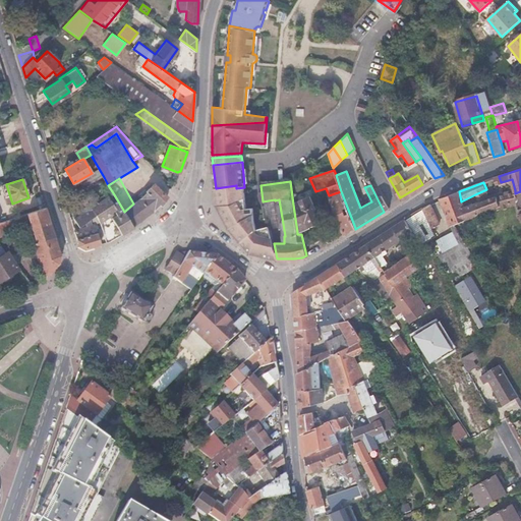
[(159,204),(161,206),(167,196),(155,183),(146,190),(147,192),(133,204),(124,212),(132,226),(148,214),(159,204)]
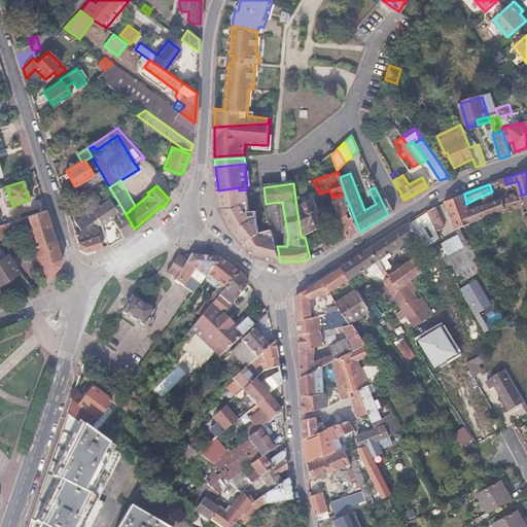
[(239,187),(218,190),(220,208),(225,218),(256,214),(255,210),(253,210),(249,211),(247,189),(239,190),(239,187)]
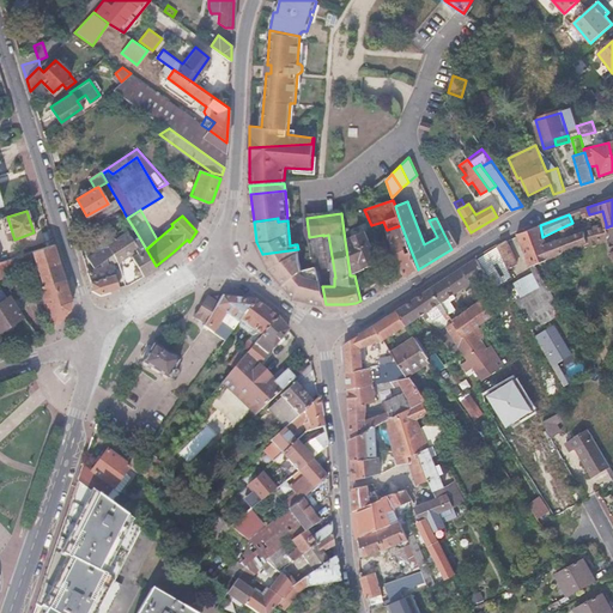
[(608,236),(606,228),(606,224),(562,238),(566,252),(599,238),(608,236)]
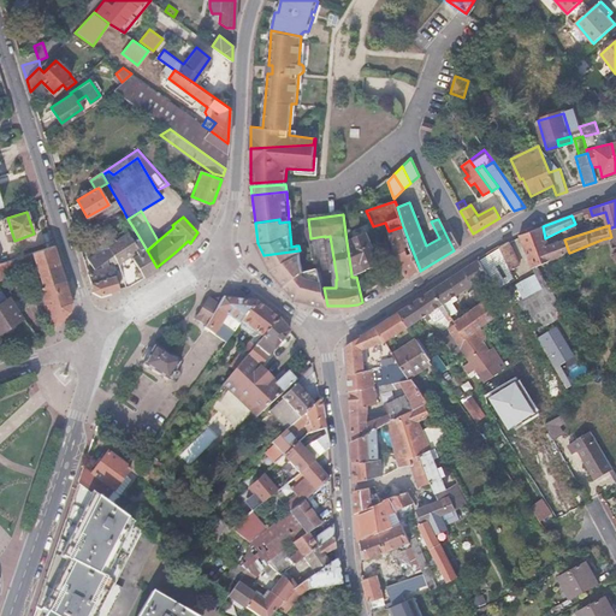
[(407,277),(420,270),(403,226),(389,231),(407,277)]
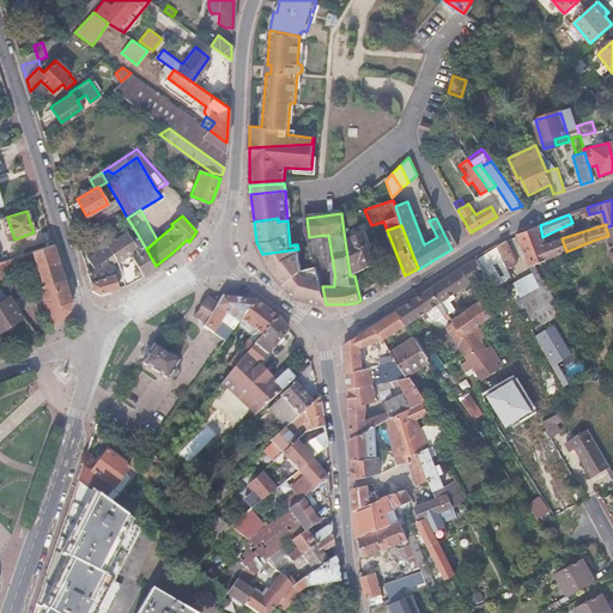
[(542,237),(540,225),(517,232),(517,235),(529,266),(535,263),(566,252),(562,238),(545,244),(542,237)]
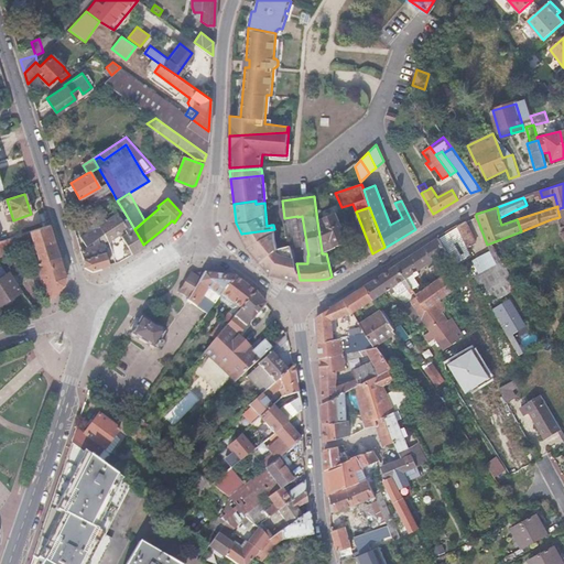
[(82,238),(76,239),(78,245),(84,242),(86,245),(98,238),(101,240),(107,238),(98,225),(90,210),(82,216),(89,231),(80,236),(82,238)]
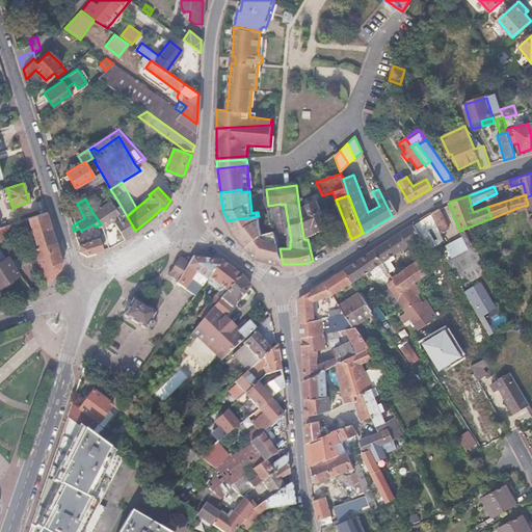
[(124,233),(124,239),(136,232),(135,231),(127,216),(116,198),(111,201),(126,228),(128,231),(124,233)]
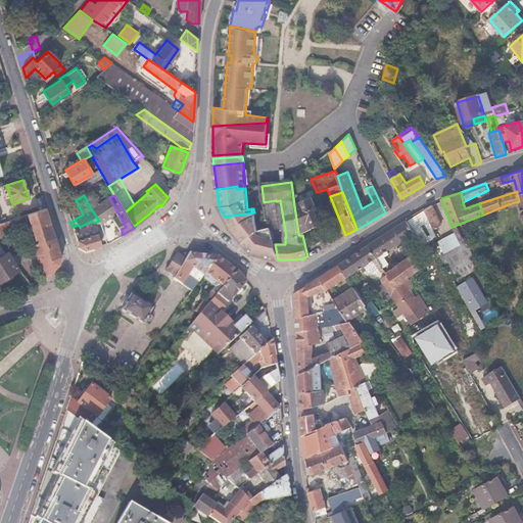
[(100,222),(106,243),(108,243),(122,235),(122,229),(120,226),(124,224),(109,197),(91,208),(99,221),(100,222)]
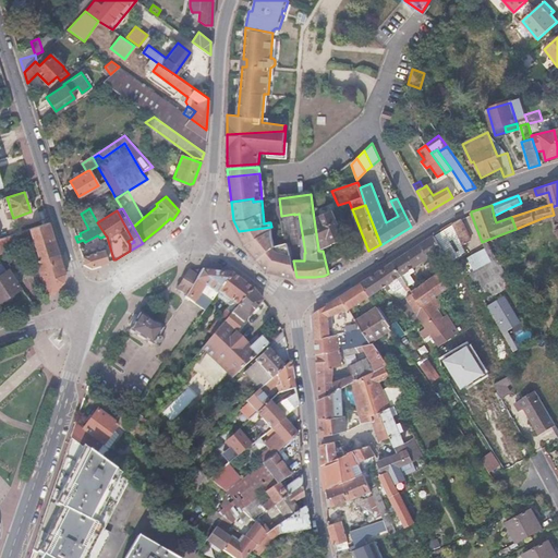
[(331,211),(314,219),(318,249),(343,238),(331,211)]
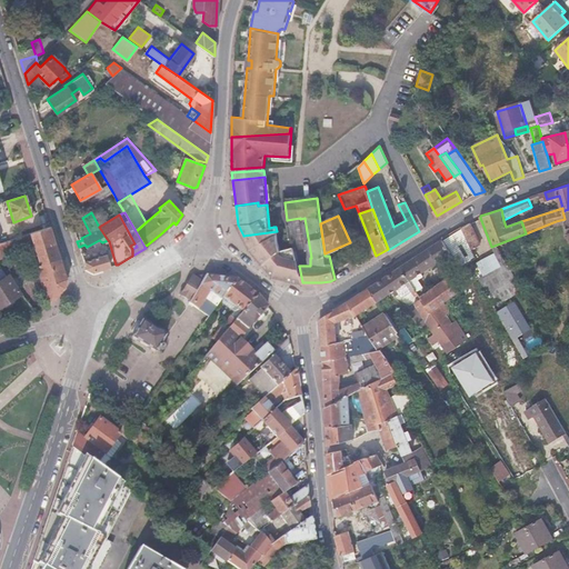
[(568,232),(568,231),(565,219),(556,221),(567,253),(568,252),(568,232)]
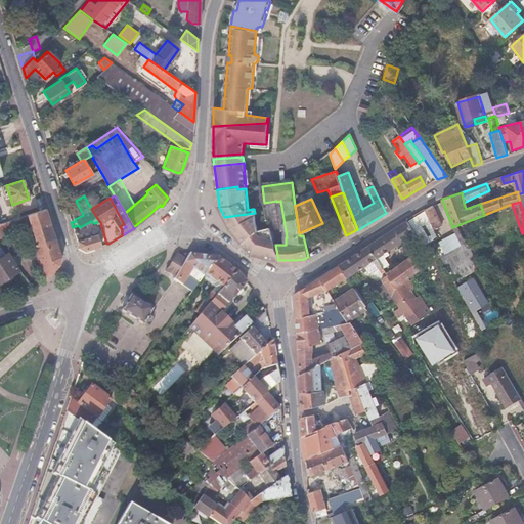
[(433,206),(426,209),(430,219),(434,229),(441,225),(442,223),(433,206)]
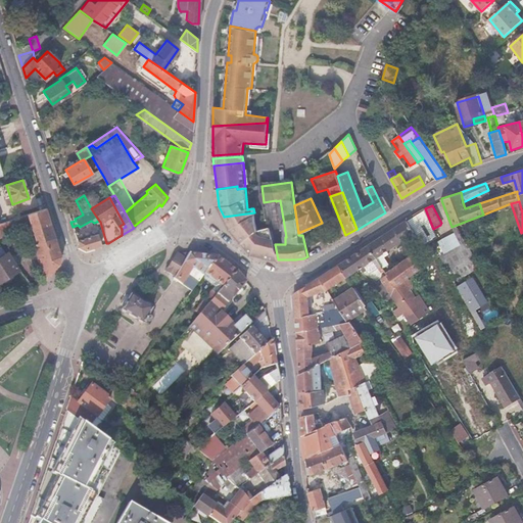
[(60,256),(45,208),(27,215),(31,228),(35,240),(36,243),(33,245),(44,280),(59,264),(60,256)]
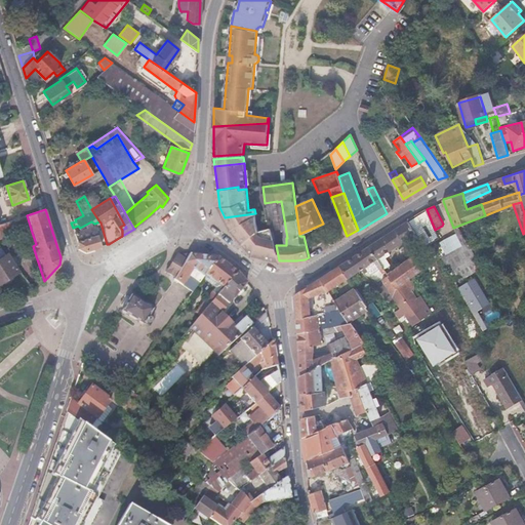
[(431,219),(427,209),(408,221),(416,234),(421,242),(432,237),(425,224),(431,219)]
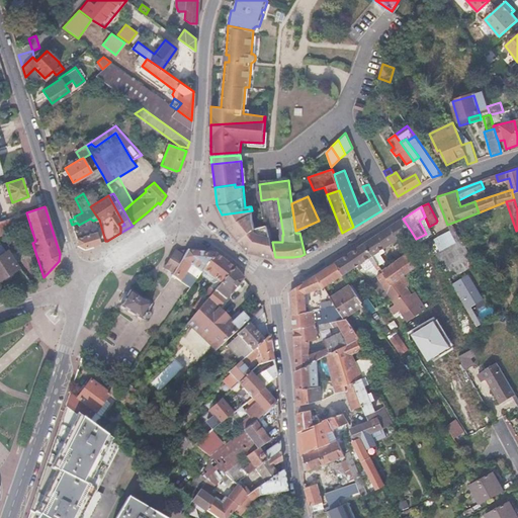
[(275,257),(272,242),(268,225),(255,228),(252,218),(252,210),(222,214),(229,229),(249,252),(275,257)]
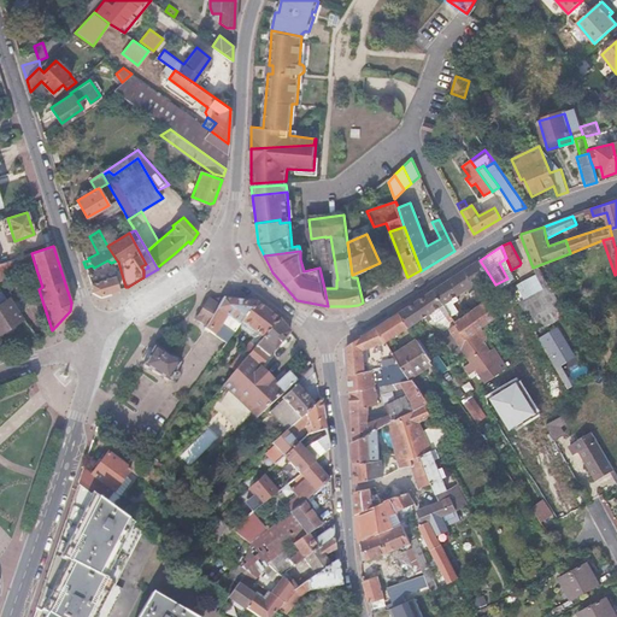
[(0,280),(36,269),(31,253),(0,262),(0,280)]
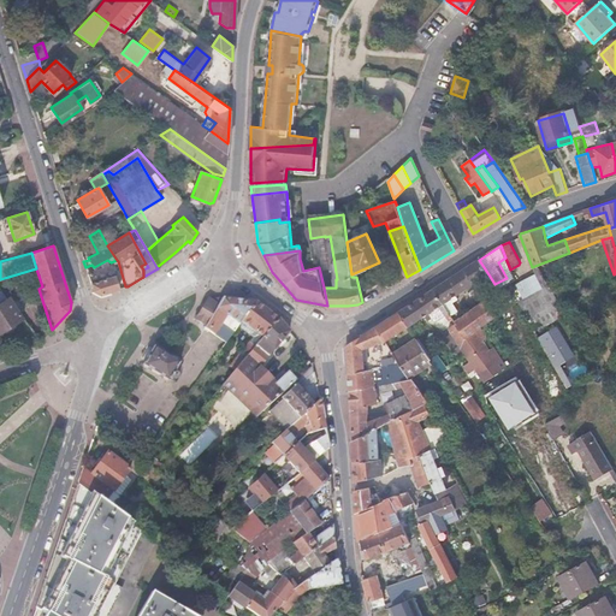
[(489,274),(479,260),(466,268),(477,286),(484,280),(483,277),(489,274)]
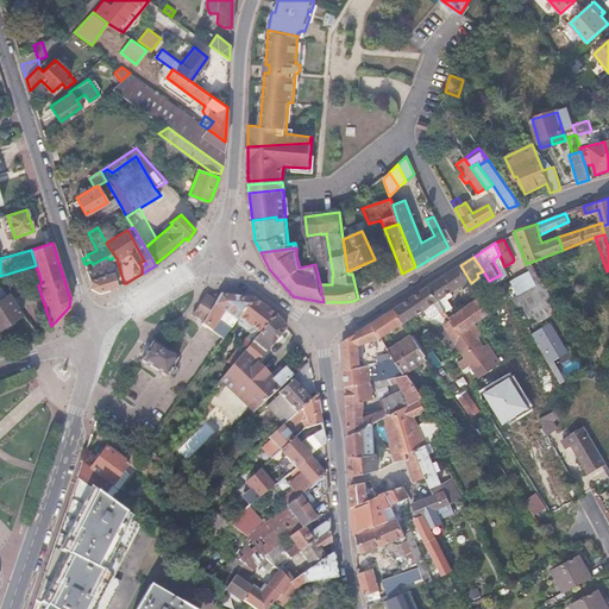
[(111,262),(86,270),(92,287),(101,290),(118,286),(111,262)]
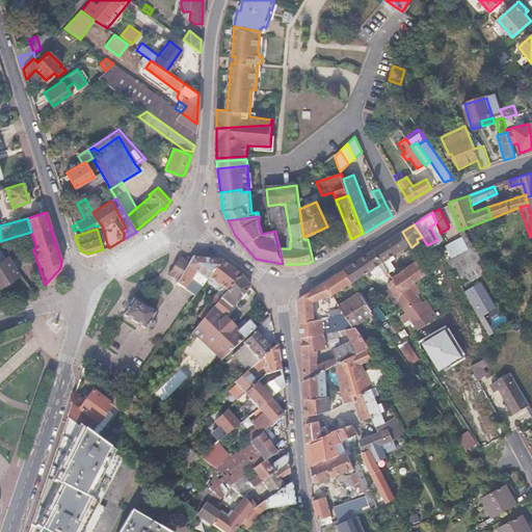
[(462,236),(446,245),(452,259),(448,261),(456,274),(483,261),(467,234),(466,232),(464,229),(459,231),(460,234),(461,234),(462,236)]
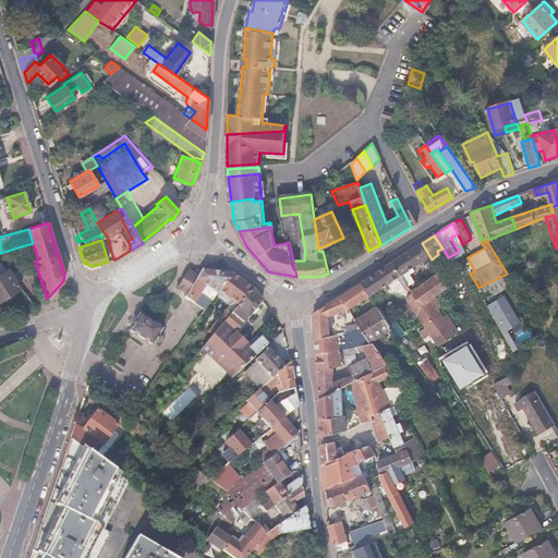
[(432,259),(422,243),(392,262),(405,283),(408,286),(414,281),(409,270),(423,261),(433,278),(412,292),(420,305),(432,298),(435,295),(448,287),(444,279),(438,270),(432,259)]
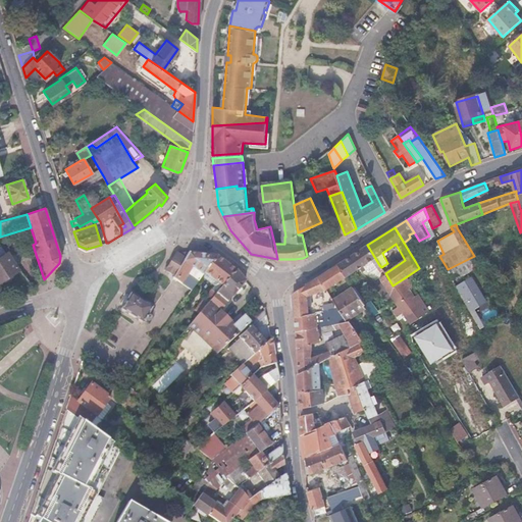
[(432,242),(429,236),(419,241),(423,246),(432,242)]
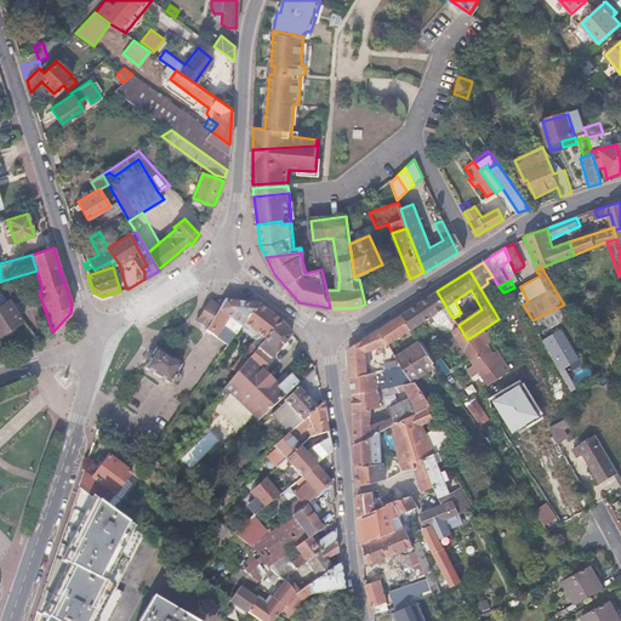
[(451,315),(437,291),(403,314),(412,329),(429,318),(433,315),(436,319),(437,322),(440,323),(448,318),(451,315)]
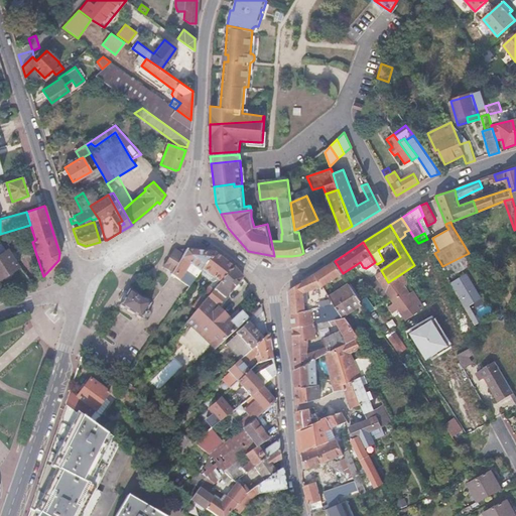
[(412,246),(405,250),(410,258),(417,254),(412,246)]
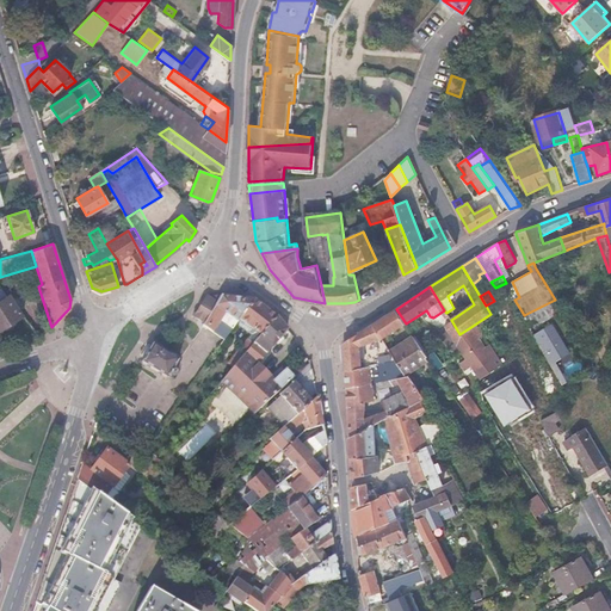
[(217,295),(205,296),(195,316),(203,322),(217,295)]
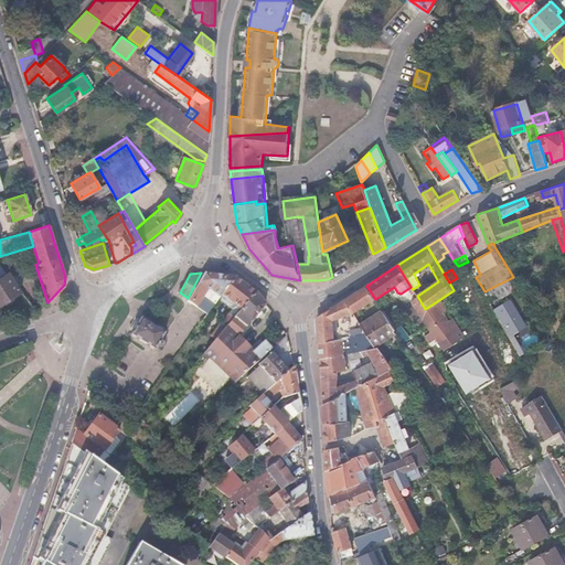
[(187,300),(206,313),(211,307),(200,301),(206,289),(219,296),(221,294),(233,276),(205,273),(201,273),(188,298),(187,300)]
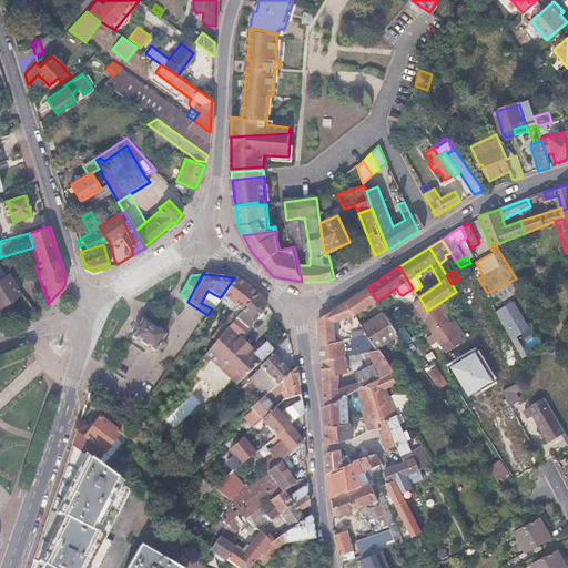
[(0,305),(19,293),(16,288),(6,276),(0,279),(0,305)]
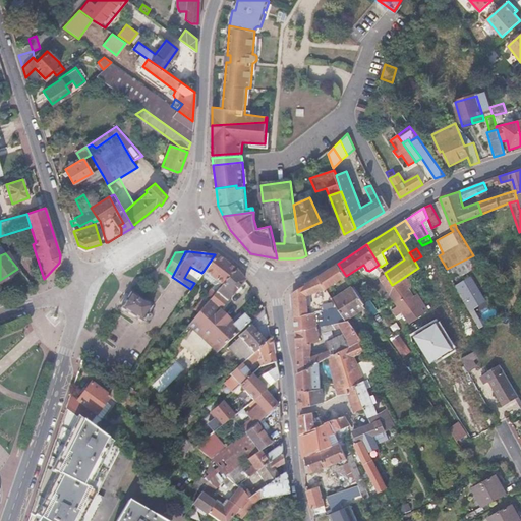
[(215,254),(204,271),(221,284),(217,288),(219,290),(236,270),(235,269),(215,254)]
